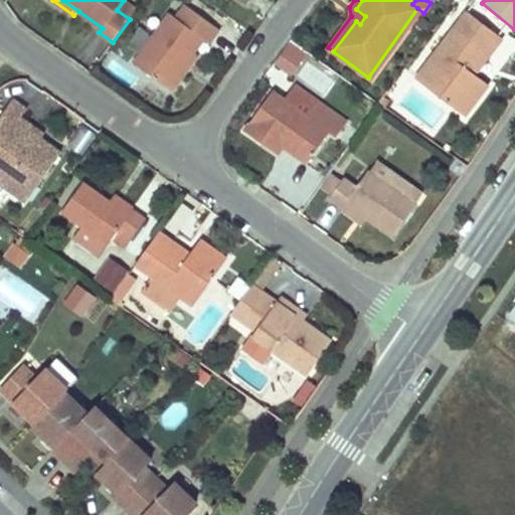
[(194,51),(203,38),(209,42),(219,28),(185,4),(175,18),(169,14),(134,63),(168,88),(194,51)]
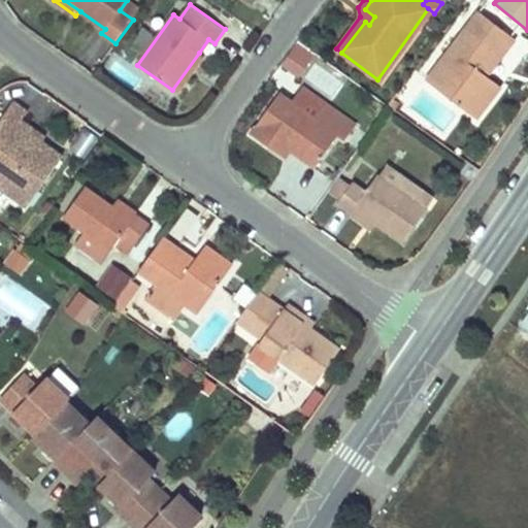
[(476,12),(424,81),(474,118),(498,87),(482,74),(509,38),(476,12)]
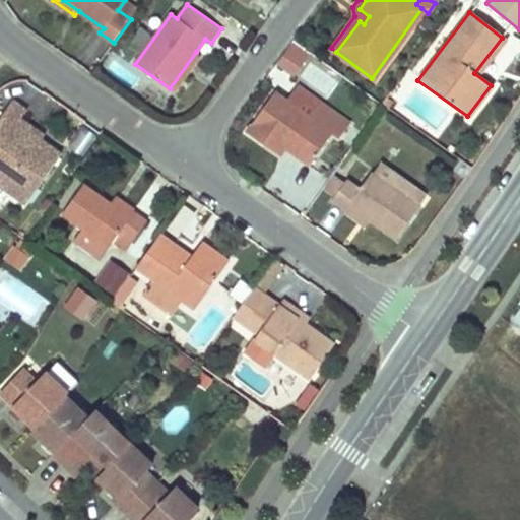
[(196,52),(170,88),(176,92),(202,57),(196,52)]
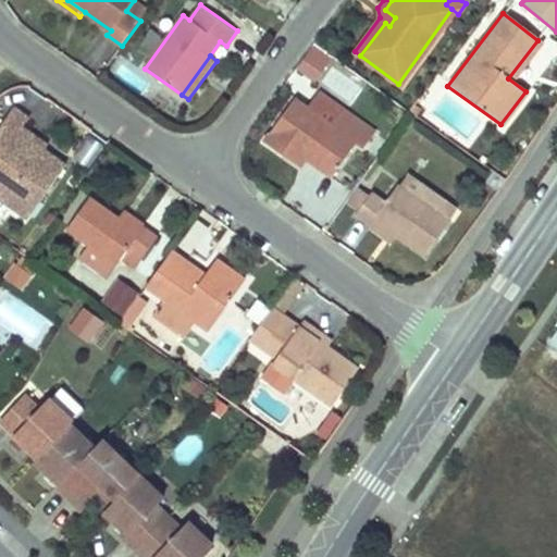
[(326,98),(314,113),(331,125),(342,109),(326,98)]
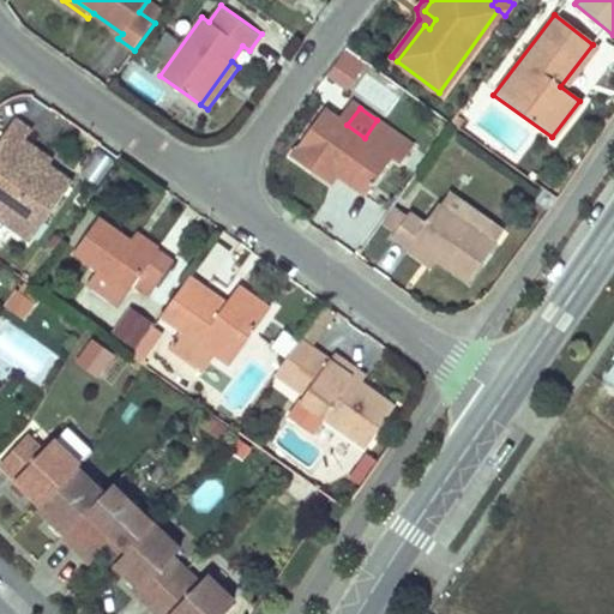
[(290,157),(313,173),(323,162),(336,173),(366,193),(391,158),(398,164),(411,145),(377,120),(365,138),(347,125),(324,109),(290,157)]
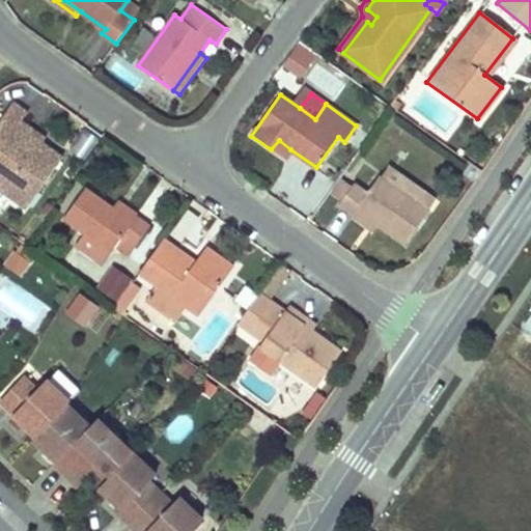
[(12,100),(0,116),(0,169),(11,178),(12,193),(26,203),(60,156),(36,138),(32,134),(27,139),(14,129),(20,118),(26,110),(12,100)]
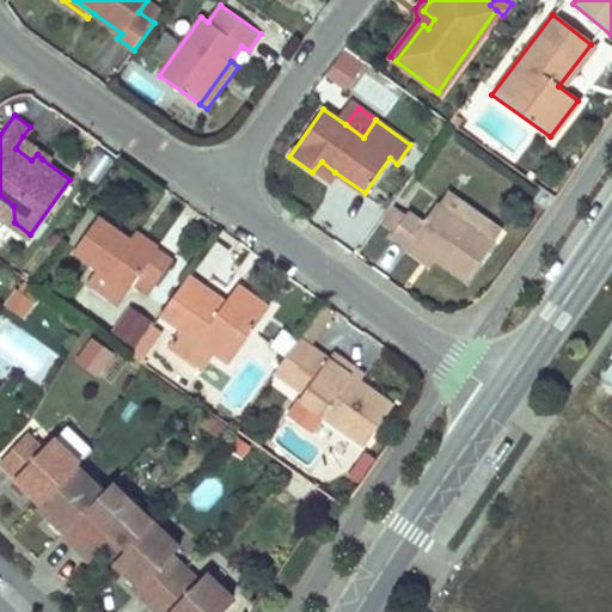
[(46,153),(23,136),(16,148),(31,160),(37,154),(42,159),(46,153)]
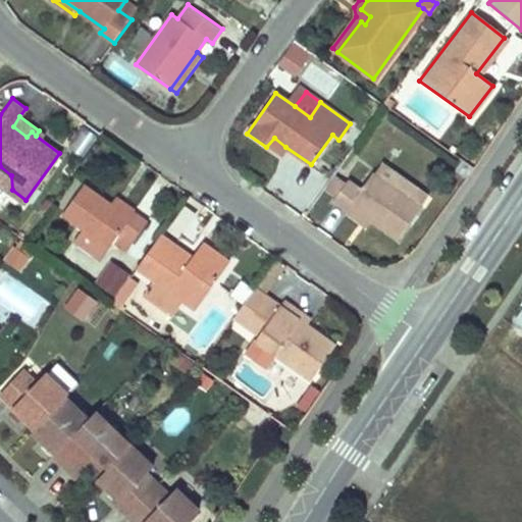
[(274,138),(266,147),(278,155),(285,147),(274,138)]
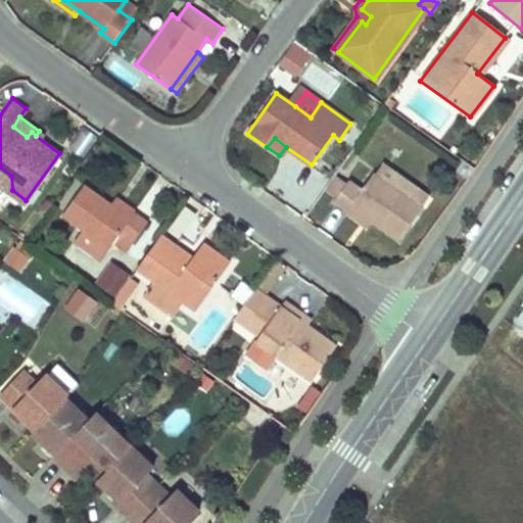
[(467,179),(474,168),(461,158),(454,169),(467,179)]
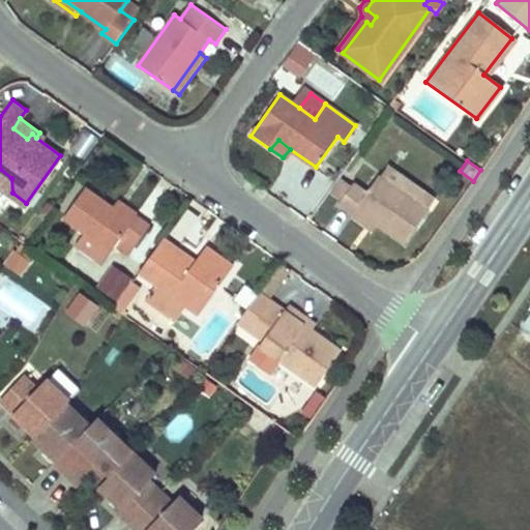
[(406,243),(430,210),(424,207),(433,195),(428,192),(419,203),(386,180),(394,168),(388,163),(380,175),(367,192),(354,182),(353,185),(343,200),(339,206),(353,215),(357,209),(379,225),(406,243)]
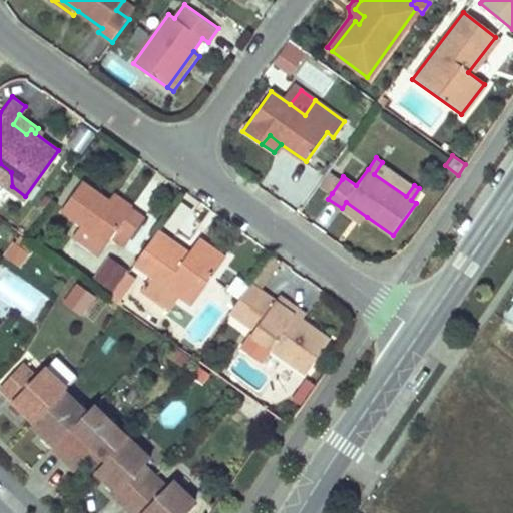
[(406,196),(414,185),(382,162),(374,174),(406,196)]
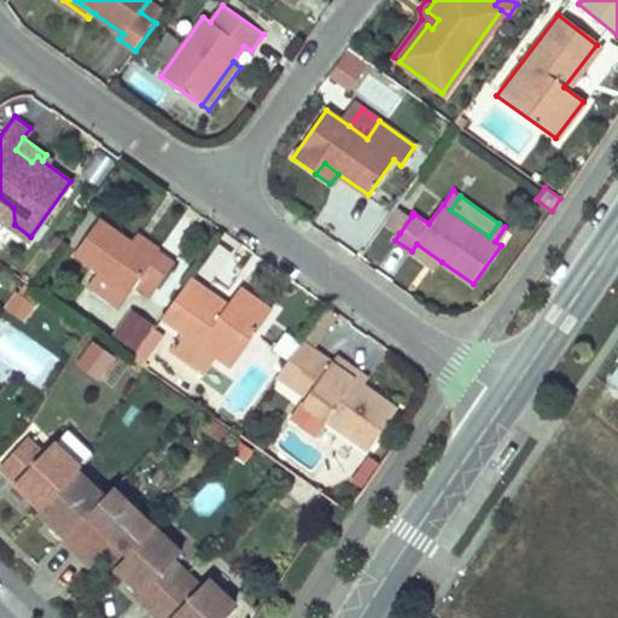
[(0,221),(27,240),(30,237),(15,225),(13,208),(0,197),(0,221)]
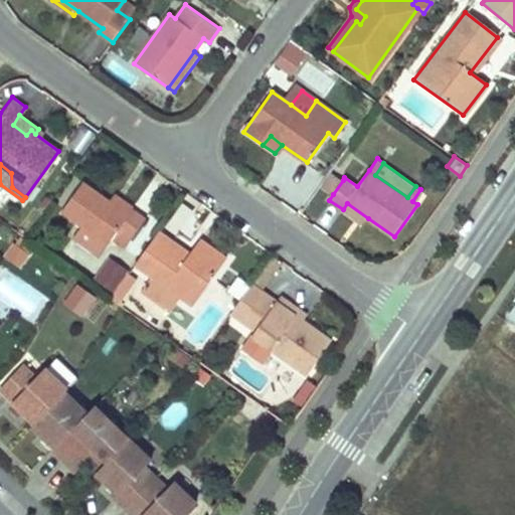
[(333,194),(343,180),(330,171),(320,185),(333,194)]
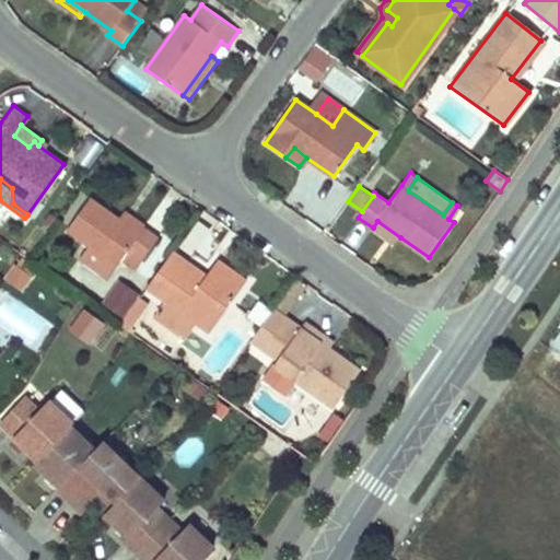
[(67,231),(90,248),(117,267),(128,252),(141,260),(160,235),(144,225),(140,231),(121,219),(92,197),(67,231)]
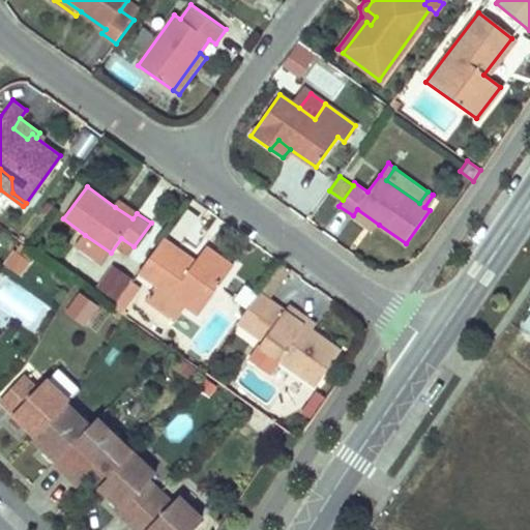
[(120,200),(115,207),(133,218),(137,213),(120,200)]
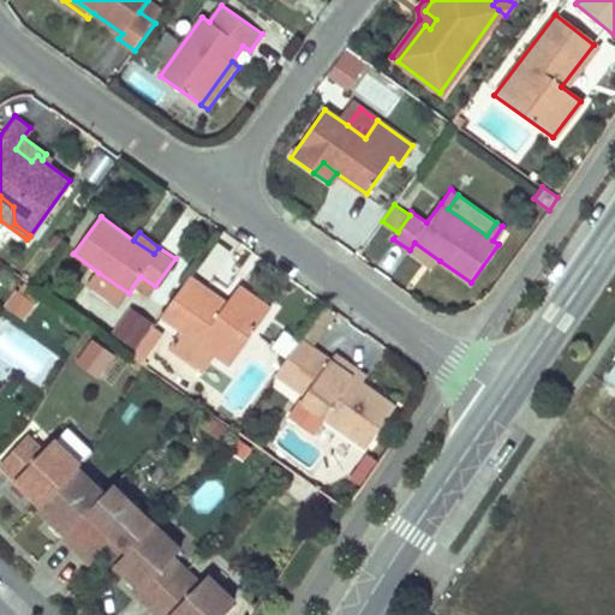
[(440,261),(415,243),(410,250),(435,268),(440,261)]
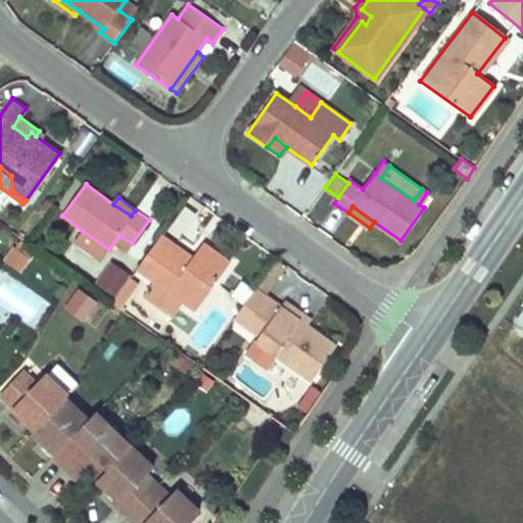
[(109,249),(84,232),(75,243),(100,262),(109,249)]
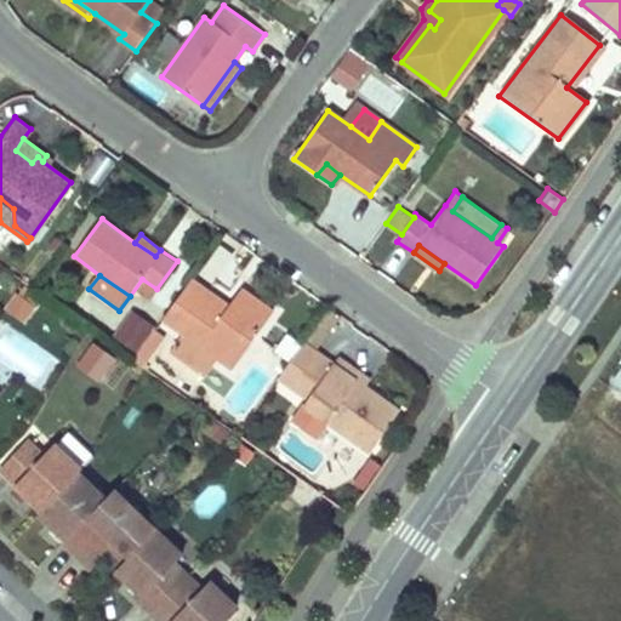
[(188,283),(164,318),(183,332),(220,358),(233,368),(274,312),(241,288),(226,309),(188,281),(188,283)]
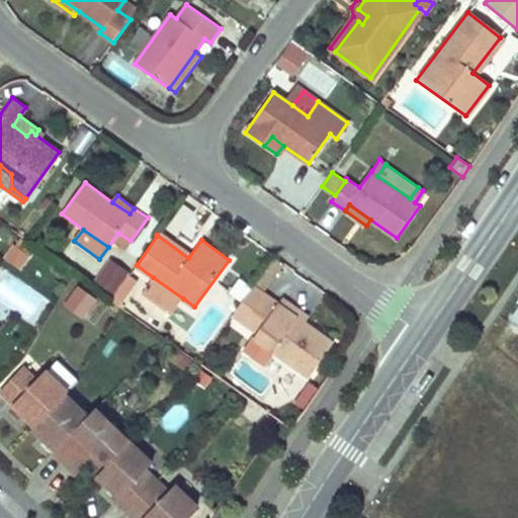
[(264,269),(274,277),(283,265),(272,257),(264,269)]
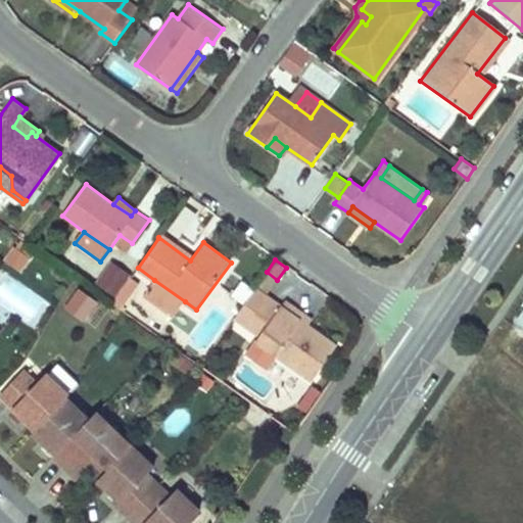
[(116,297),(133,276),(114,263),(99,284),(116,297)]
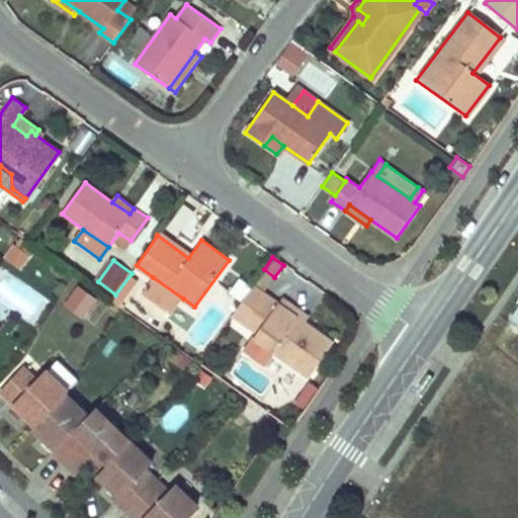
[(264,291),(274,277),(264,269),(253,284),(264,291)]
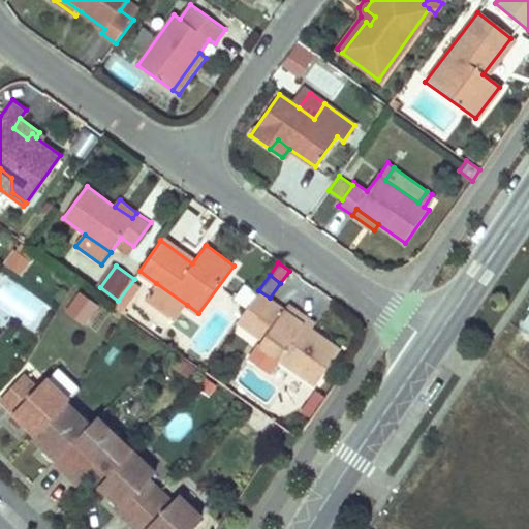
[(118,301),(115,306),(124,313),(145,284),(134,277),(134,279),(118,301)]
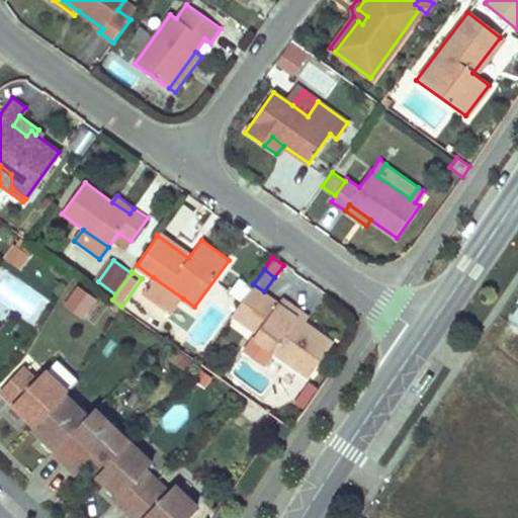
[(183,298),(153,277),(142,294),(171,315),(183,298)]
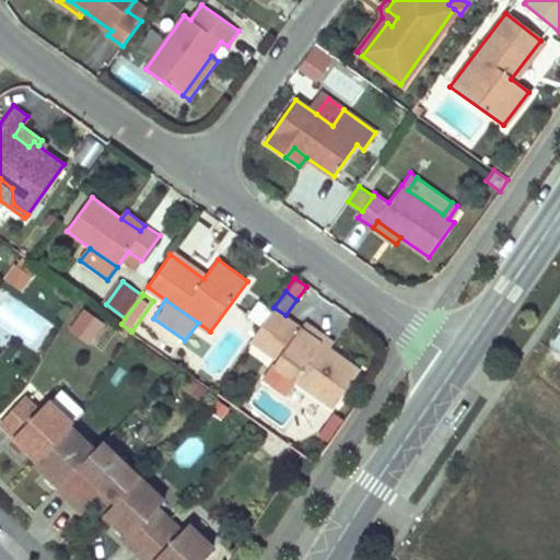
[(83,306),(68,329),(92,345),(106,322),(83,306)]
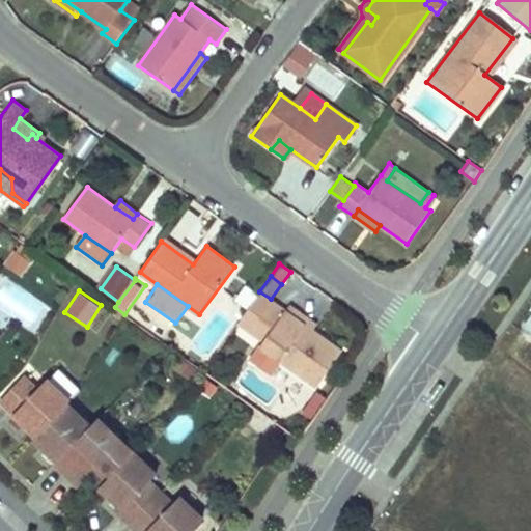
[(239,320),(238,320),(264,339),(260,345),(277,357),(317,386),(342,351),(313,330),(284,309),(271,299),(259,291),(239,320)]
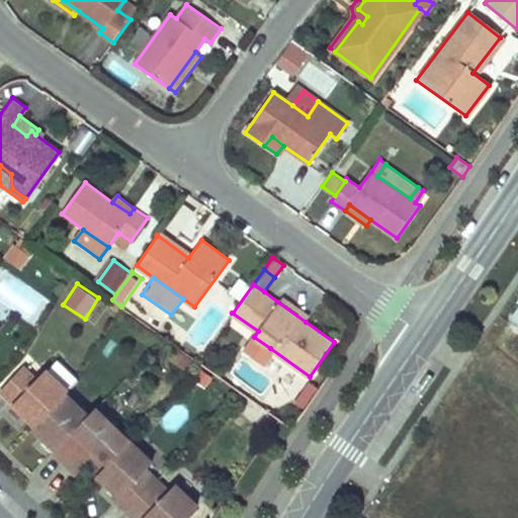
[(283,293),(277,301),(306,322),(312,313),(283,293)]
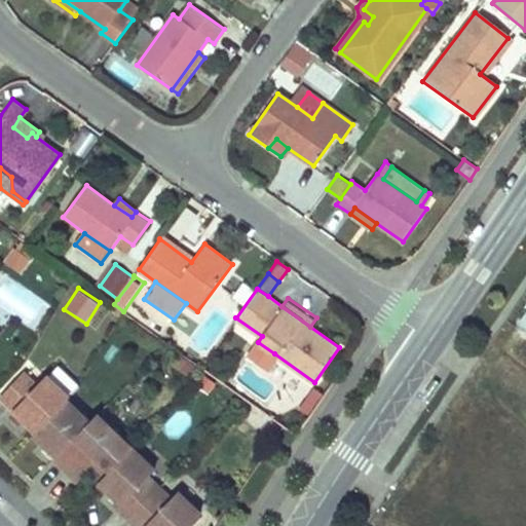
[(258,342),(248,355),(264,367),(274,353),(258,342)]
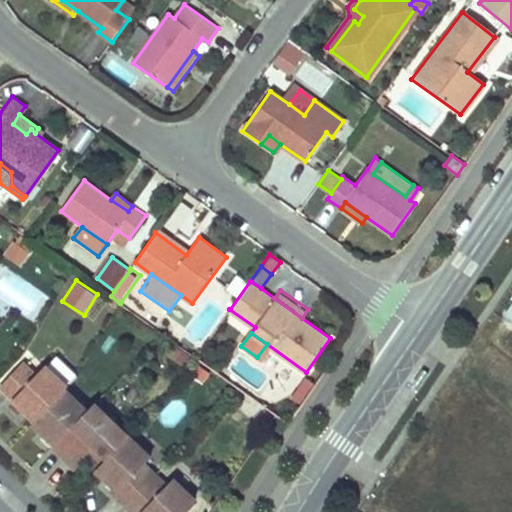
[(417,374),(423,378),(433,364),(428,360),(417,374)]
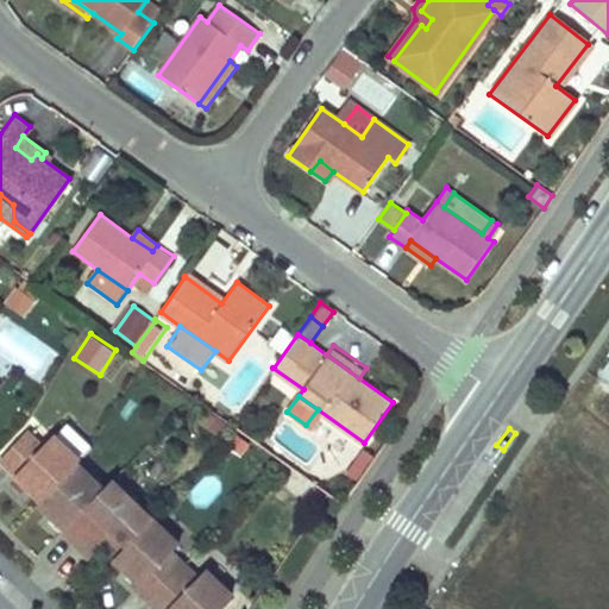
[(44,498),(77,463),(81,460),(55,435),(44,446),(29,431),(2,459),(44,498)]
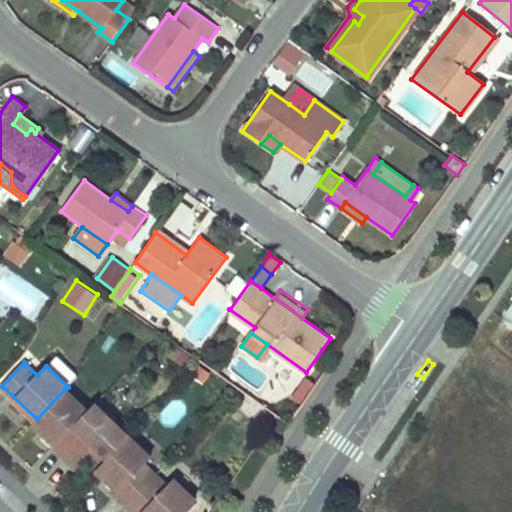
[(53,446),(65,458),(86,435),(75,425),(87,410),(65,389),(37,419),(35,422),(56,443),(53,446)]
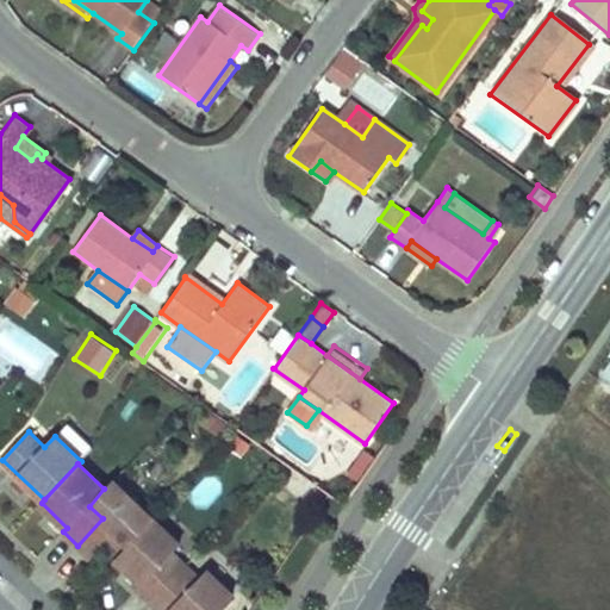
[(111,539),(124,551),(154,520),(112,480),(104,489),(89,506),(103,518),(78,546),(92,559),(104,546),(111,539)]
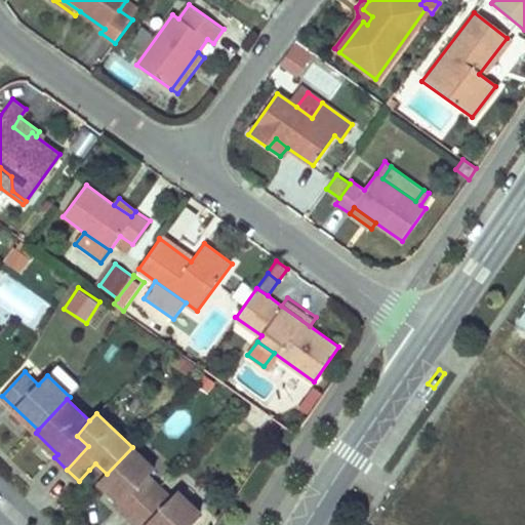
[(107,474),(101,480),(123,501),(118,507),(130,519),(160,487),(149,476),(155,469),(132,447),(107,474)]
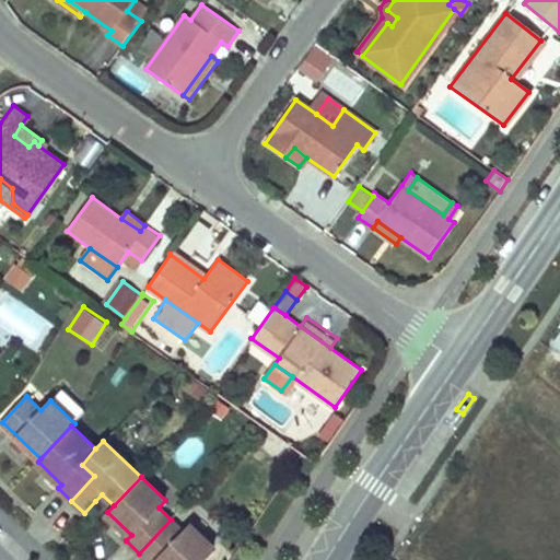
[(95,501),(107,512),(114,505),(102,494),(95,501)]
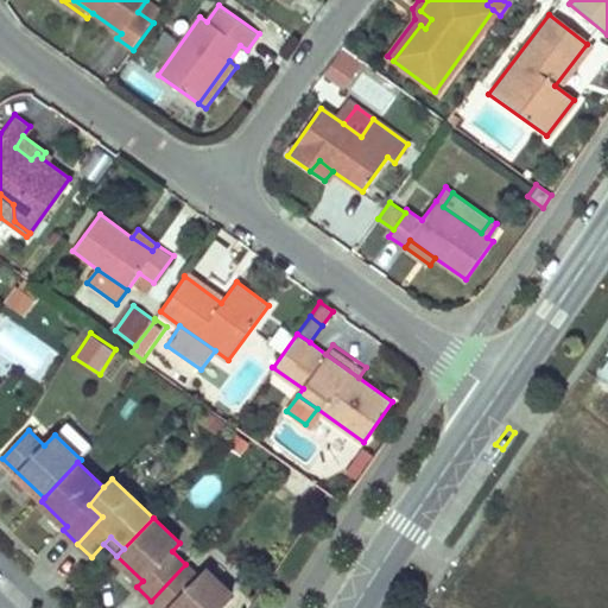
[(198,576),(185,564),(151,601),(159,607),(219,607),(233,594),(207,569),(198,576)]
